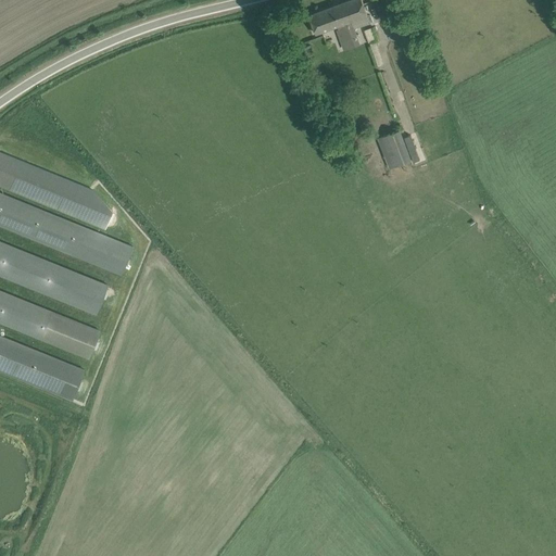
[(370,23),(364,7),(362,0),(350,0),(310,14),(316,34),(338,25),(339,28),(337,29),(341,39),(339,39),(340,40),(341,40),(344,50),(361,43),(355,28),(370,23)]
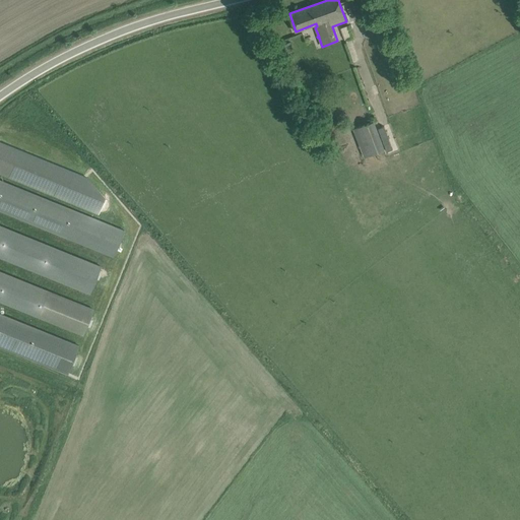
[(379,5),(377,0),(351,0),(358,13),(379,5)]
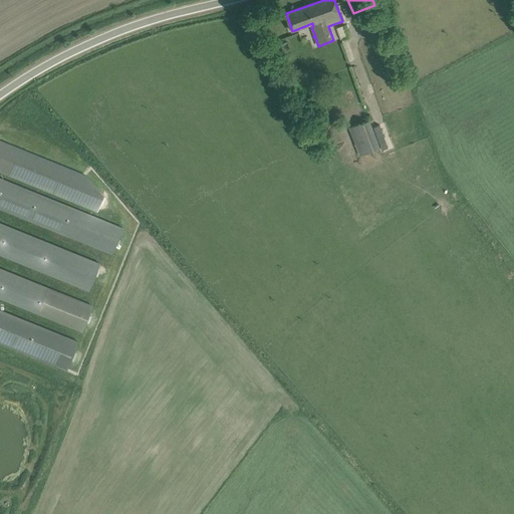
[(343,25),(336,27),(340,39),(347,36),(343,25)]
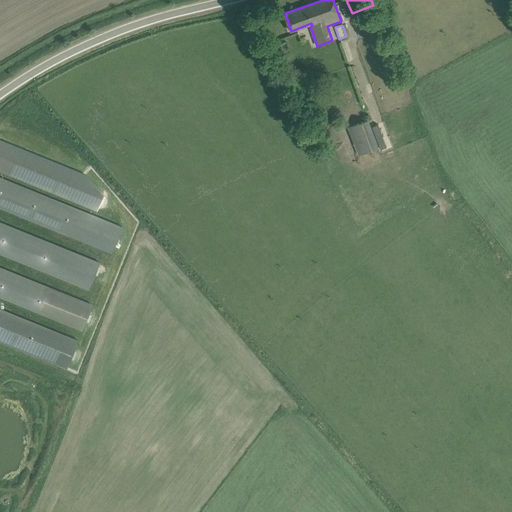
[(378,147),(368,120),(348,127),(359,154),(378,147)]
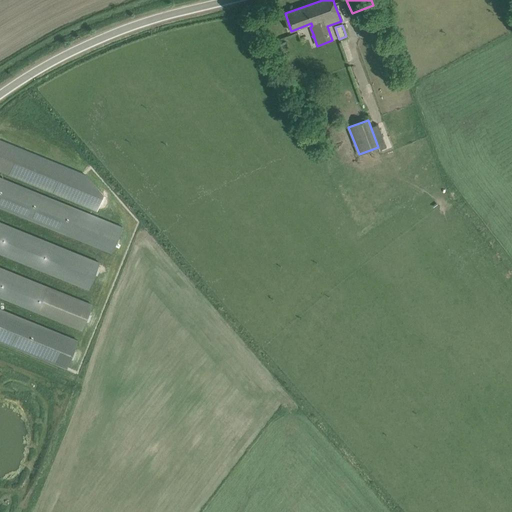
[(378,124),(372,126),(381,149),(386,147),(378,124)]
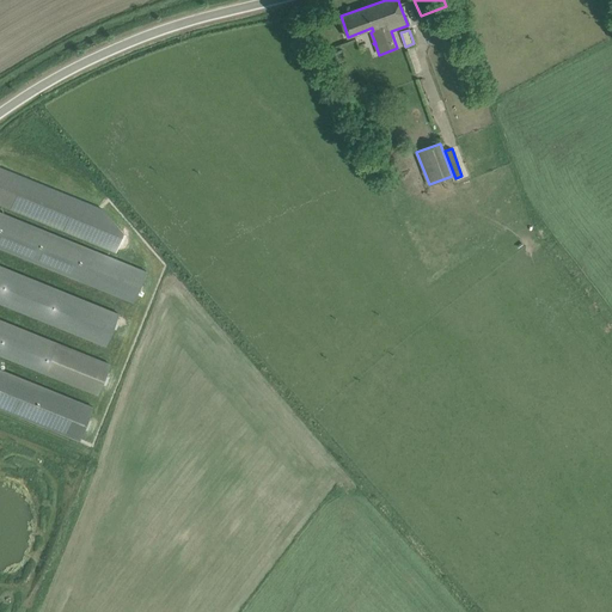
[(0,408),(56,430),(79,440),(84,428),(89,418),(93,405),(78,399),(2,369),(0,367),(0,355),(2,356),(10,359),(97,395),(98,395),(103,383),(105,375),(106,374),(110,365),(101,361),(0,319),(0,303),(7,306),(105,347),(112,331),(114,328),(117,318),(120,313),(0,264),(0,248),(126,299),(134,303),(140,288),(141,286),(141,285),(141,283),(144,279),(147,271),(0,210),(0,204),(116,251),(120,243),(123,233),(124,232),(115,222),(104,209),(7,170),(0,166),(0,408)]
